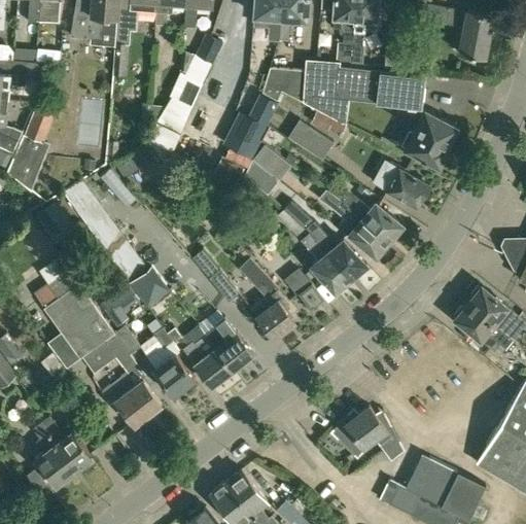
[(29,0),(28,22),(38,23),(39,0),(29,0)]
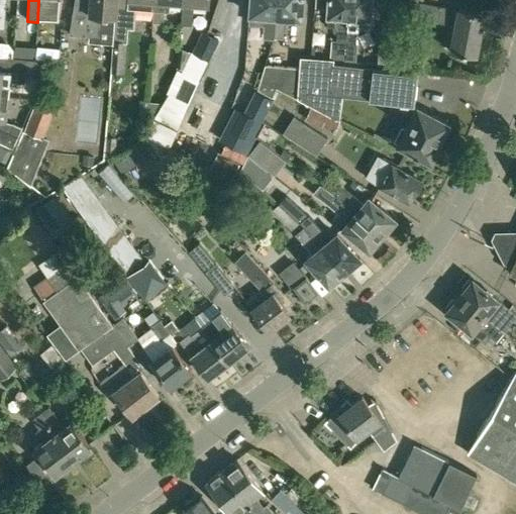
[(38,0),(37,22),(47,23),(58,23),(59,0),(38,0)]
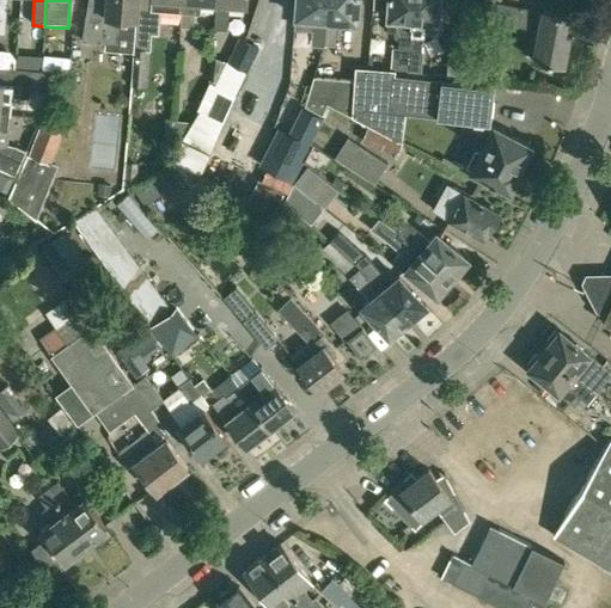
[(81,44),(104,45),(118,47),(118,53),(134,54),(138,0),(108,0),(108,8),(89,7),(81,44)]
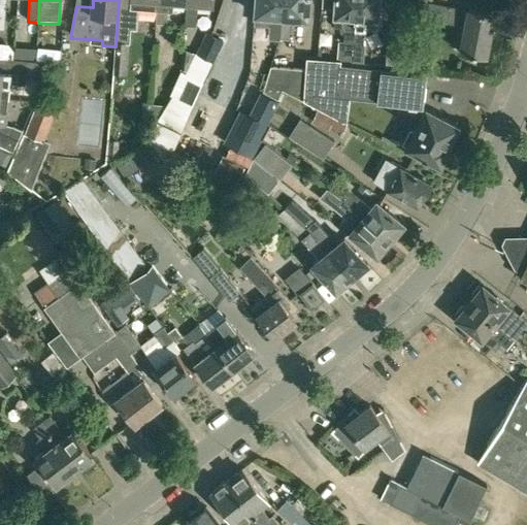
[(158,13),(158,0),(120,0),(113,76),(126,77),(130,32),(135,33),(137,12),(158,13)]
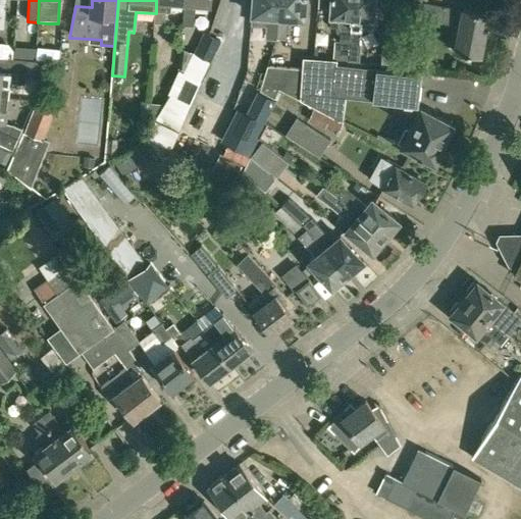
[(183,13),(184,4),(184,0),(156,0),(156,13),(155,26),(164,27),(165,14),(169,14),(169,13),(183,13)]
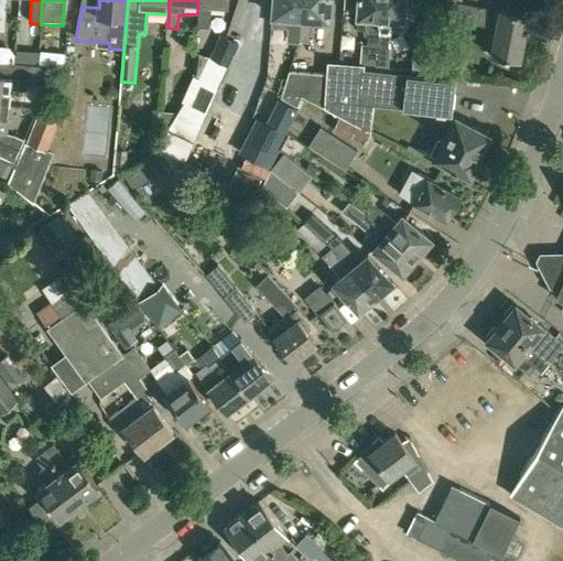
[(198,0),(198,4),(197,14),(196,30),(208,31),(210,4),(227,7),(227,0),(198,0)]
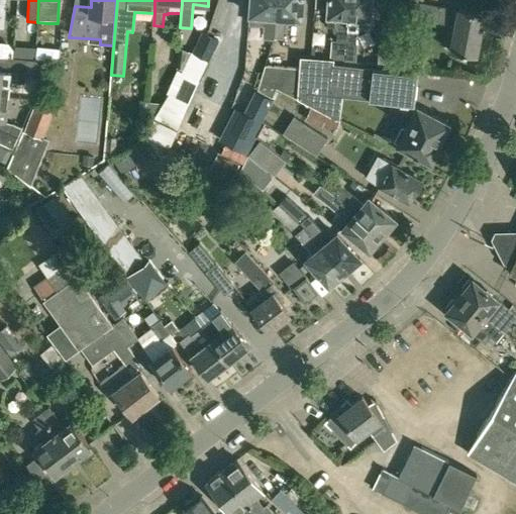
[(264,38),(273,39),(274,31),(276,0),(250,0),(249,17),(266,18),(264,38)]
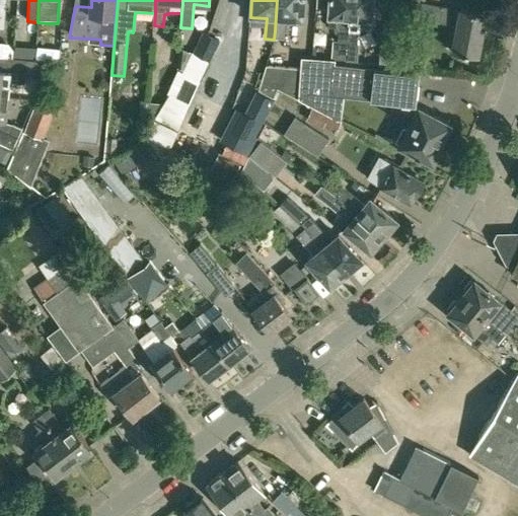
[(277,0),(275,31),(274,40),(282,40),(283,32),(287,32),(288,19),(302,20),(303,0),(277,0)]
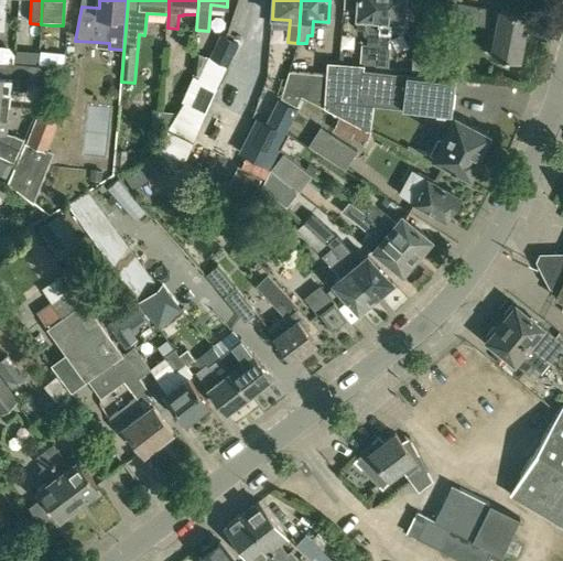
[(377,67),(378,47),(381,0),(358,0),(357,20),(357,32),(361,32),(361,39),(368,39),(368,47),(360,46),(358,66),(377,67)]
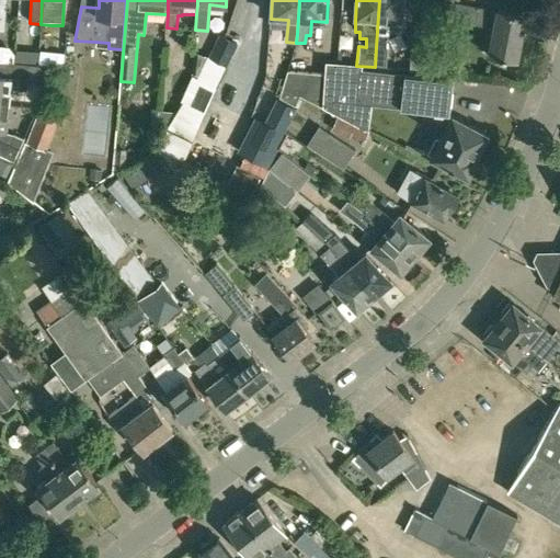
[(379,0),(376,47),(375,67),(386,68),(387,48),(388,22),(401,23),(402,0),(379,0)]
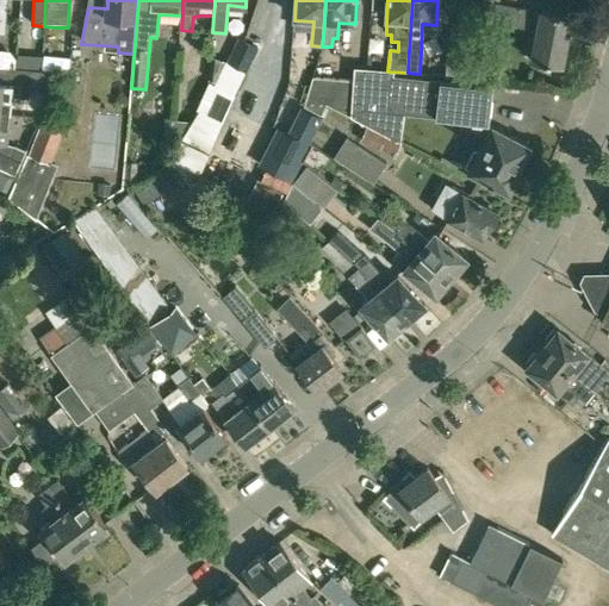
[(482,4),(480,11),(478,22),(534,33),(528,62),(560,69),(571,19),(539,13),(538,16),(482,4)]
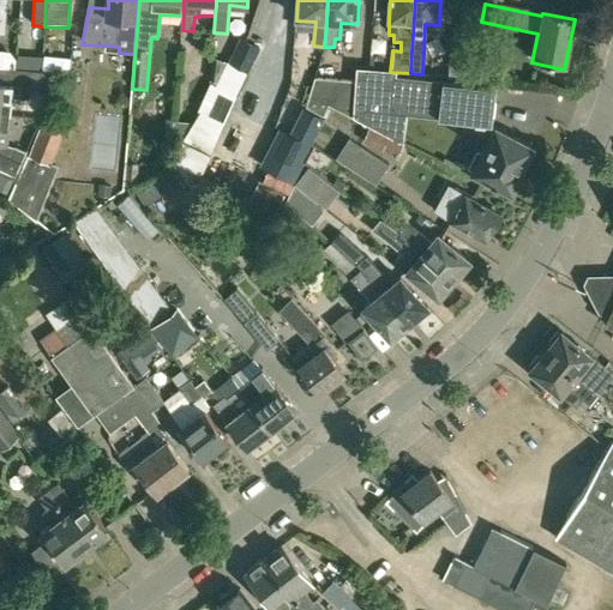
[(455,30),(451,29),(446,55),(474,59),(481,22),(484,11),(460,6),(455,30)]
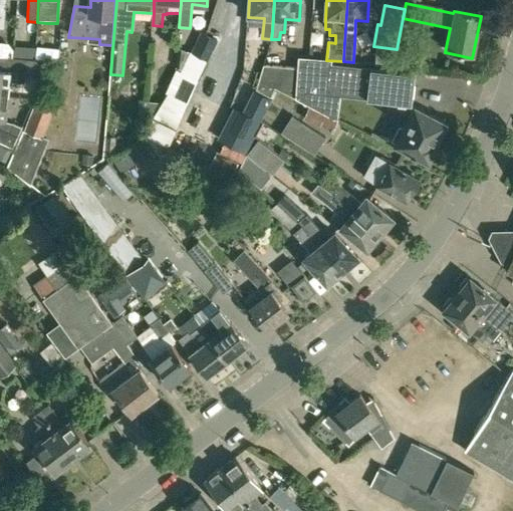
[(202,34),(192,54),(207,61),(216,41),(202,34)]
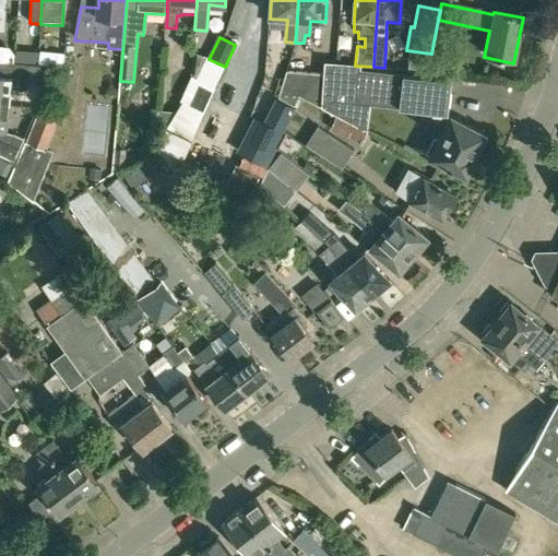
[(37,55),(15,54),(14,68),(36,69),(37,55)]
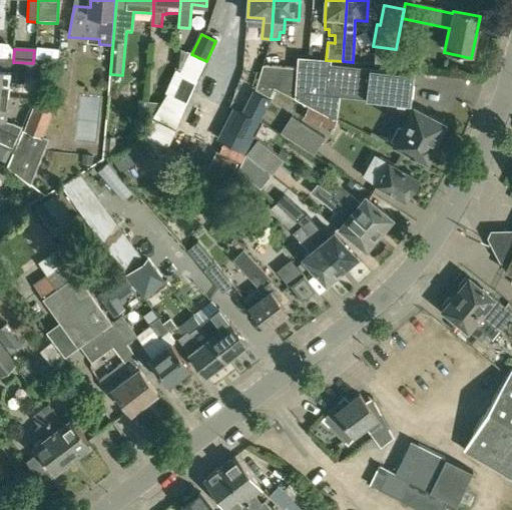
[(183,64),(188,54),(175,49),(174,57),(173,69),(179,71),(183,64)]
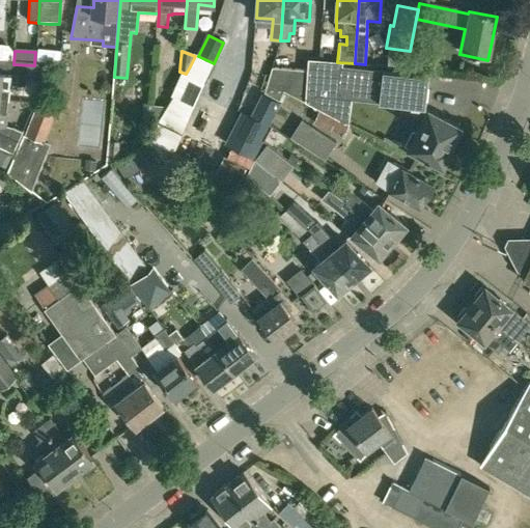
[(195,56),(190,66),(208,76),(214,63),(198,56),(196,55),(195,56)]
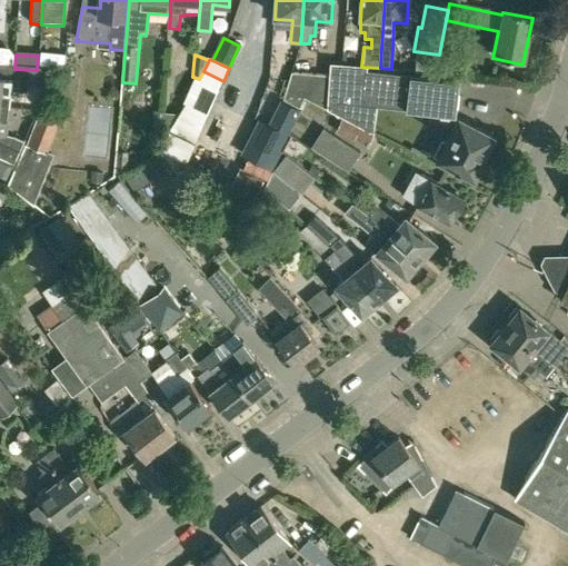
[(458,83),(366,73),(367,68),(361,67),(332,63),(329,111),(364,129),(367,107),(454,116),(458,83)]
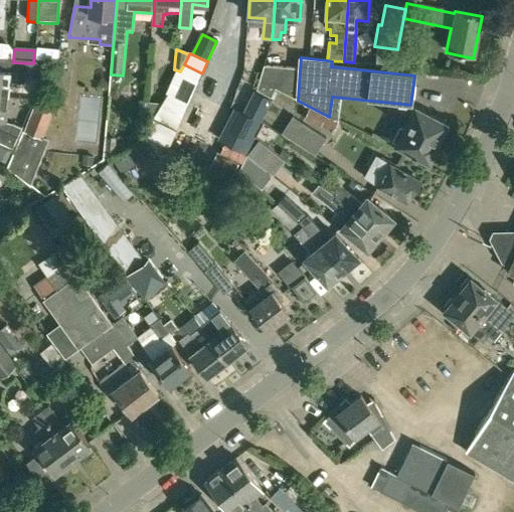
[(0,97),(7,99),(9,83),(23,84),(26,64),(1,60),(0,72),(0,97)]
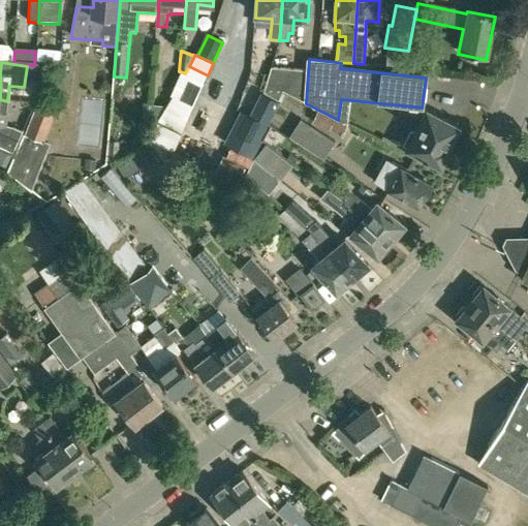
[(185,73),(184,78),(203,86),(208,75),(189,66),(185,73)]
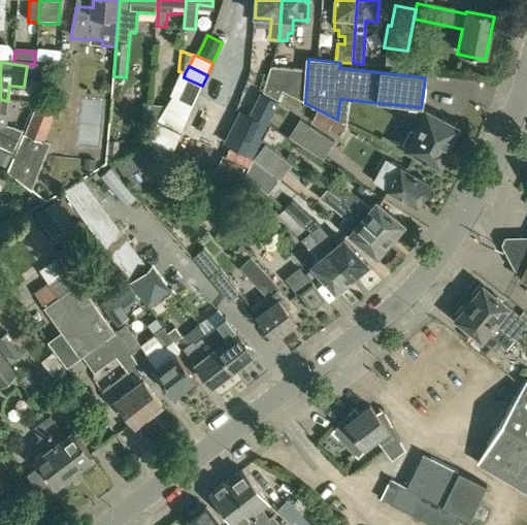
[(260,92),(278,101),(283,92),(302,102),(304,72),(270,67),(260,92)]
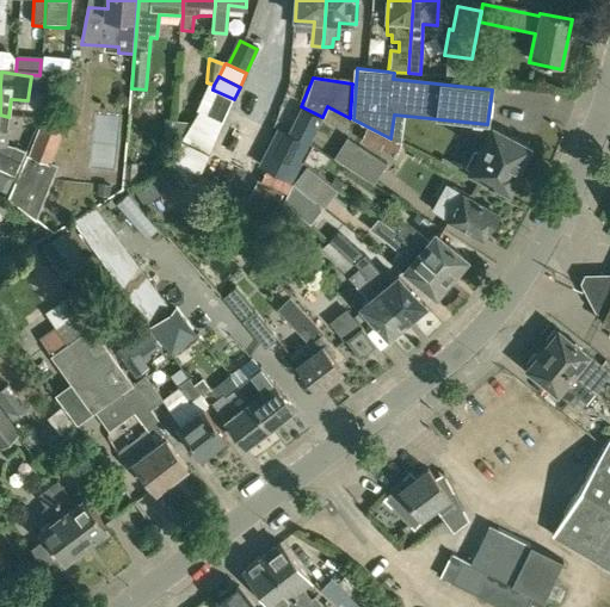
[(208,99),(205,101),(228,112),(234,99),(213,90),(208,99)]
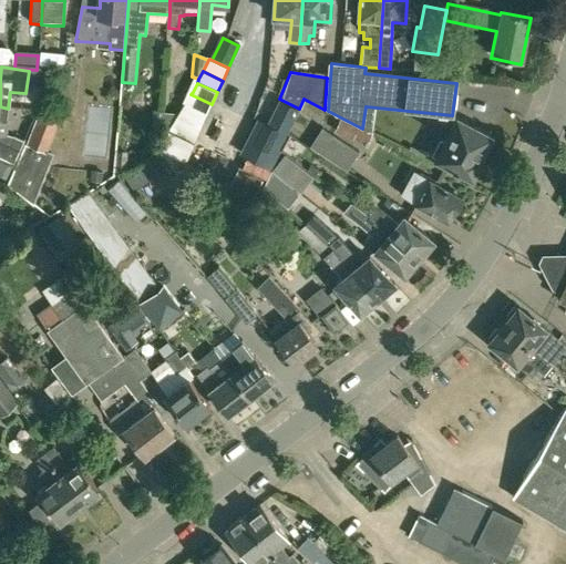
[(191,94),(184,105),(206,115),(212,104),(191,94)]
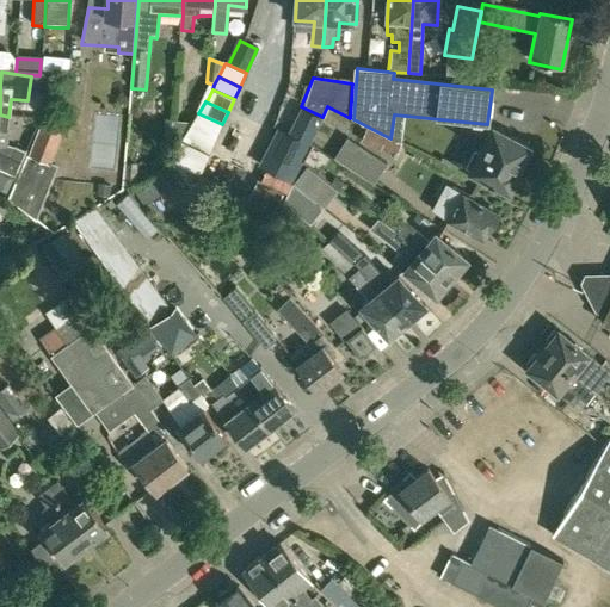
[(192,125),(191,127),(216,138),(222,124),(198,113),(192,125)]
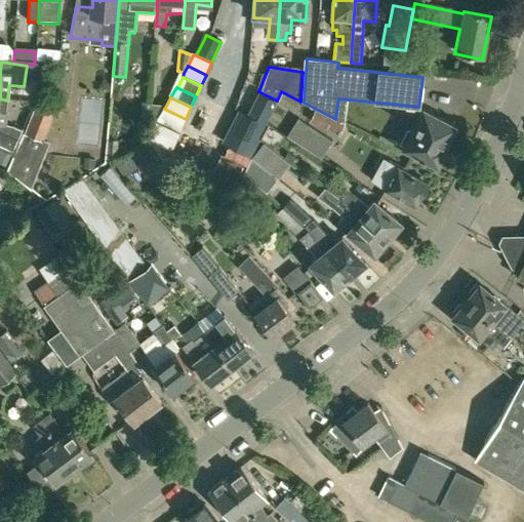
[(148,107),(147,115),(160,116),(164,109),(165,108),(148,107)]
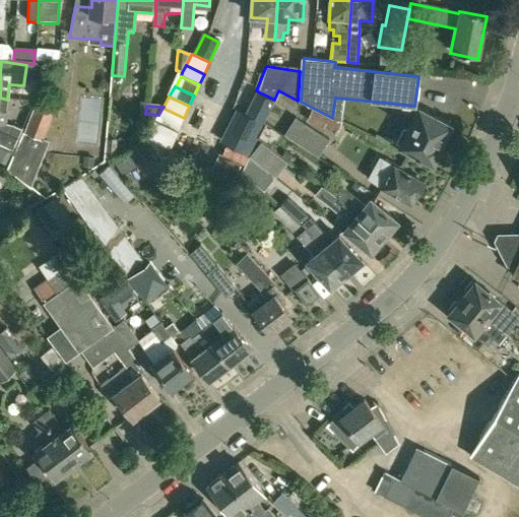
[(53,114),(35,107),(5,172),(29,189),(48,143),(42,141),(53,114)]
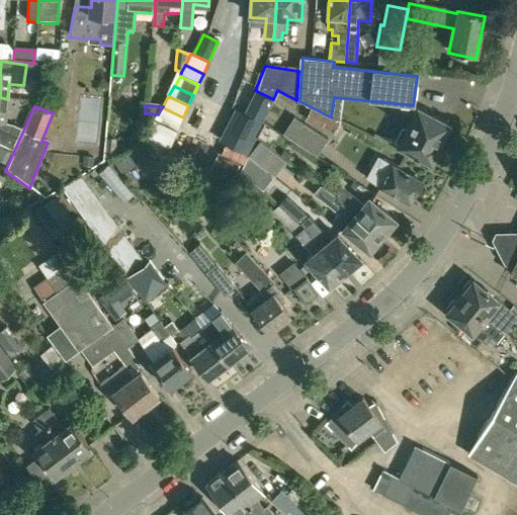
[(158,114),(154,122),(176,133),(183,117),(162,107),(158,114)]
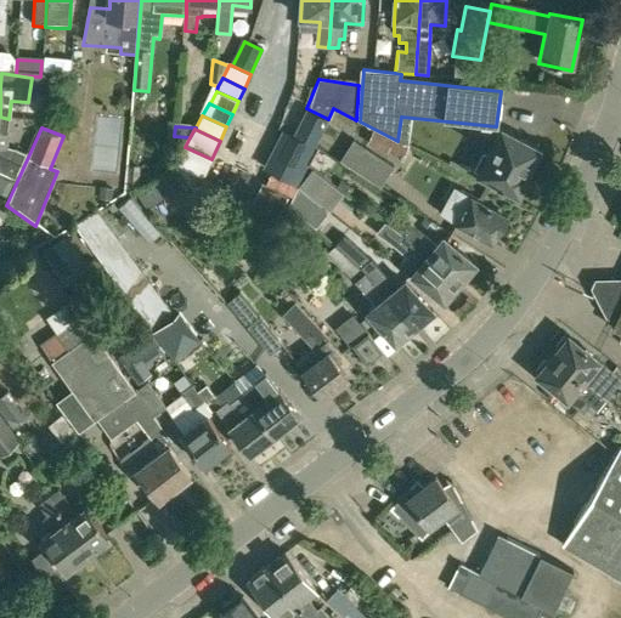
[(407,148),(372,132),(365,147),(385,156),(388,152),(402,158),(407,148)]
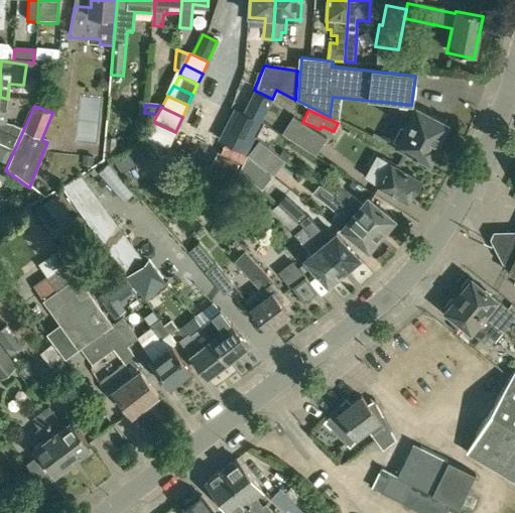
[(444,126),(431,119),(416,110),(397,146),(427,162),(428,160),(432,159),(435,153),(434,148),(435,146),(434,146),(444,126)]
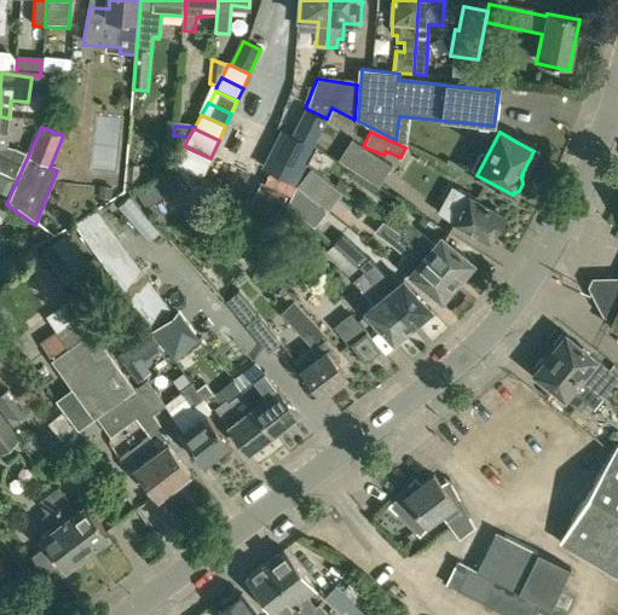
[(350,140),(335,162),(376,189),(390,167),(350,140)]
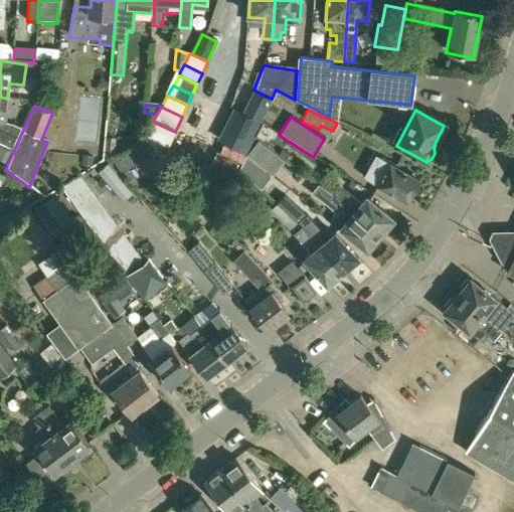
[(151,124),(144,137),(149,143),(160,156),(162,159),(175,132),(153,122),(151,124)]
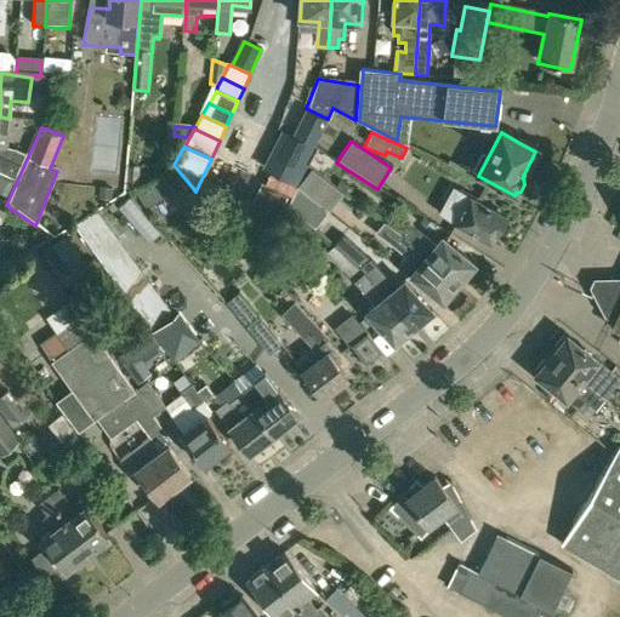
[(0,173),(15,181),(26,158),(16,154),(12,163),(0,156),(0,173)]
